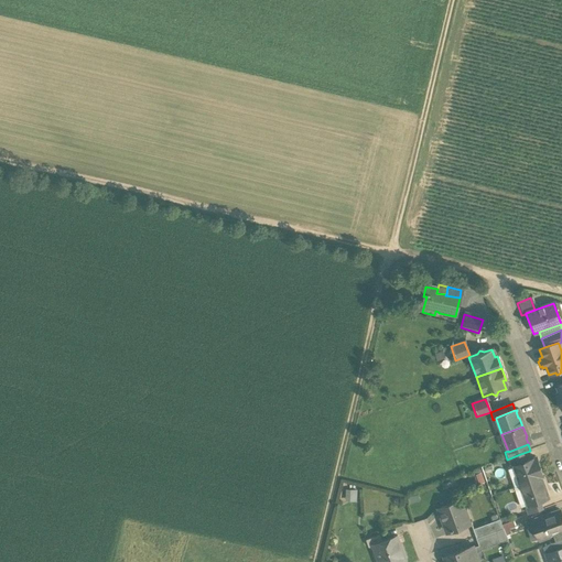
[(507,460),(510,468),(514,467),(514,466),(523,463),(520,454),(507,460)]
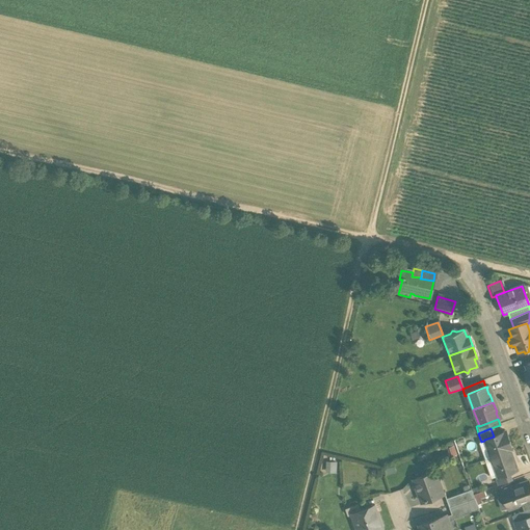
[(494,436),(484,440),(484,441),(491,458),(508,452),(507,450),(510,449),(508,444),(505,445),(501,433),(494,436)]
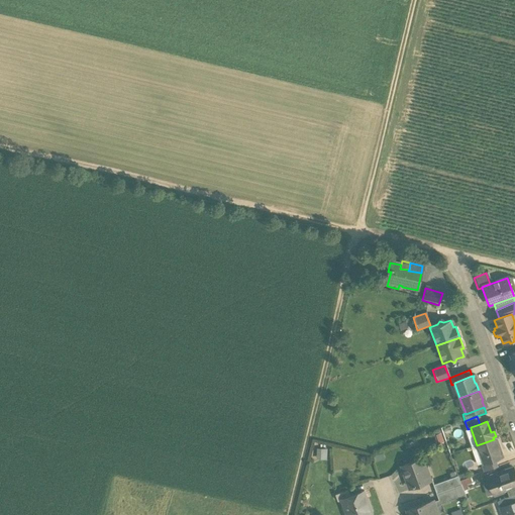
[(494,439),(477,445),(483,462),(483,464),(492,460),(500,457),(494,439)]
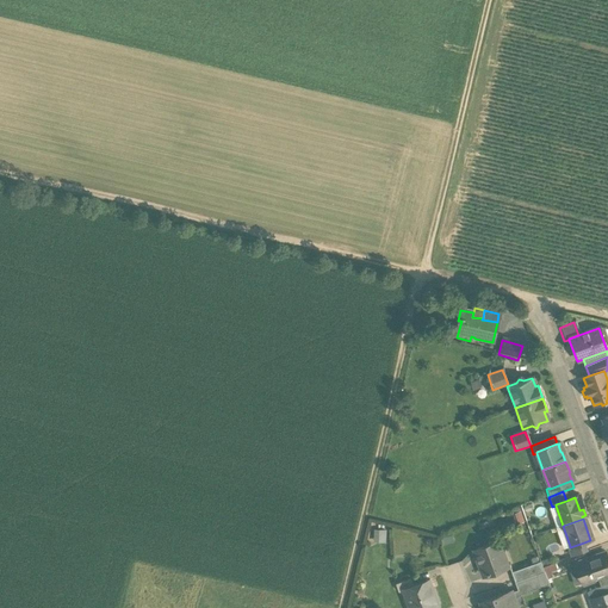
[(385,531),(373,531),(373,545),(385,544),(385,531)]
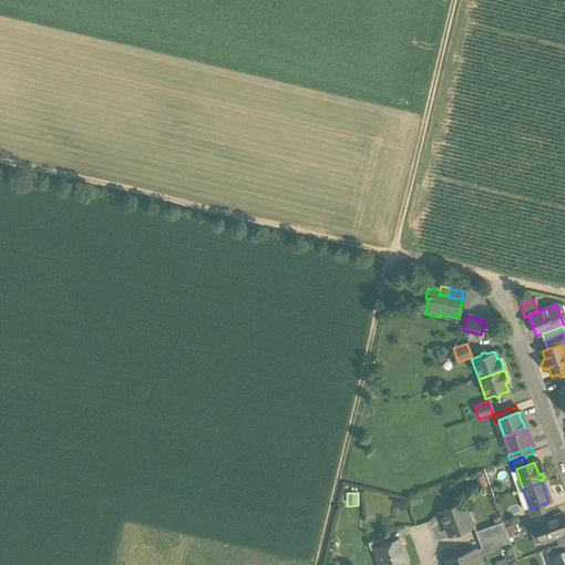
[(462,505),(440,513),(450,537),(471,528),(462,505)]
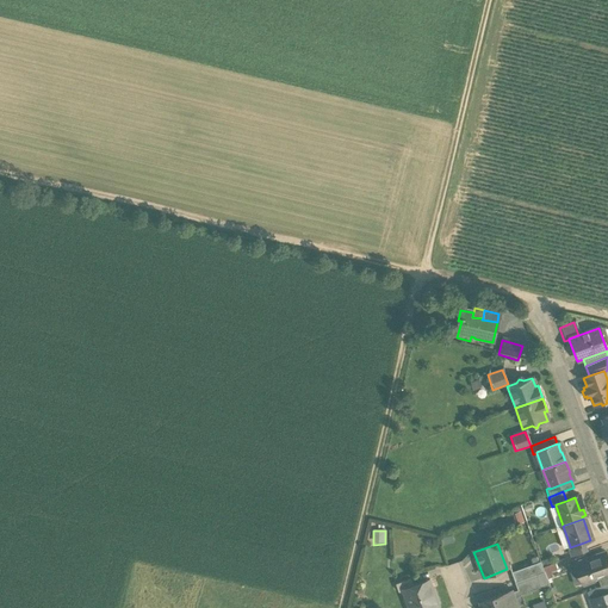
[(581,544),(570,547),(570,546),(566,547),(570,558),(584,553),(581,544)]
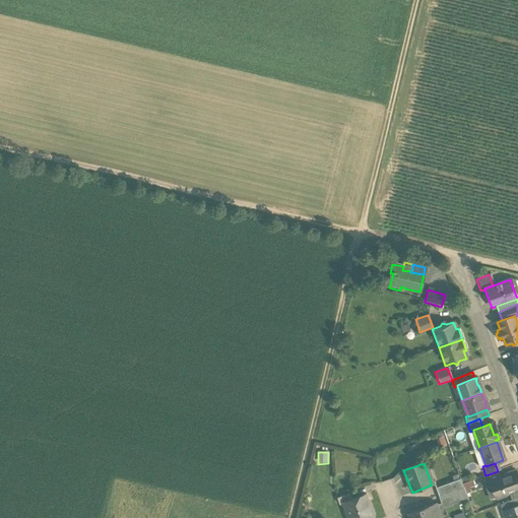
[(517,481),(515,472),(489,481),(496,501),(509,497),(508,494),(517,490),(517,481)]
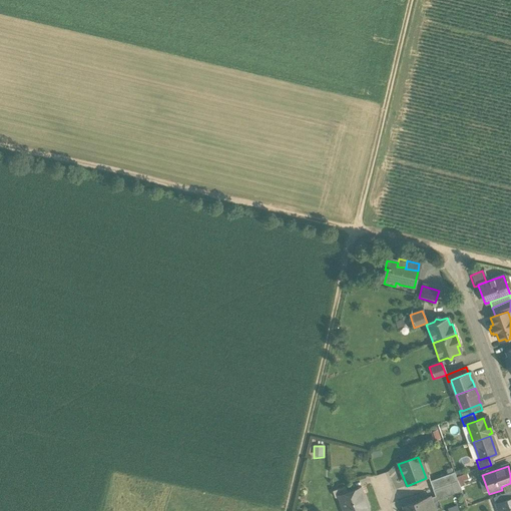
[(453,474),(429,483),(432,491),(450,484),(456,482),(453,474)]
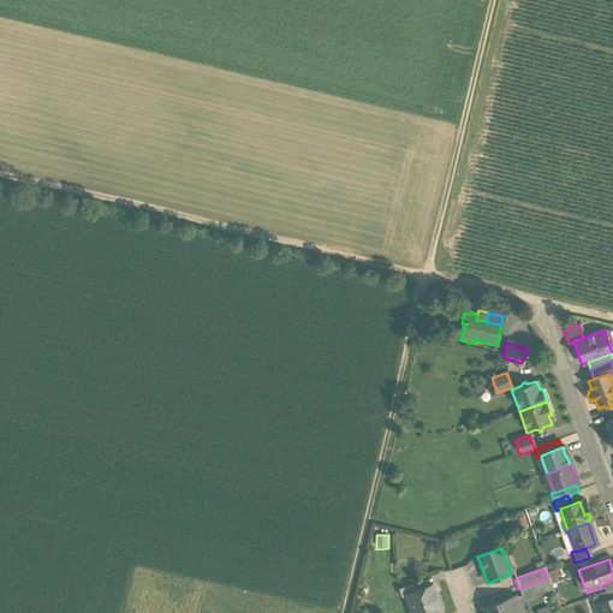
[(547,578),(540,581),(543,591),(551,589),(547,578)]
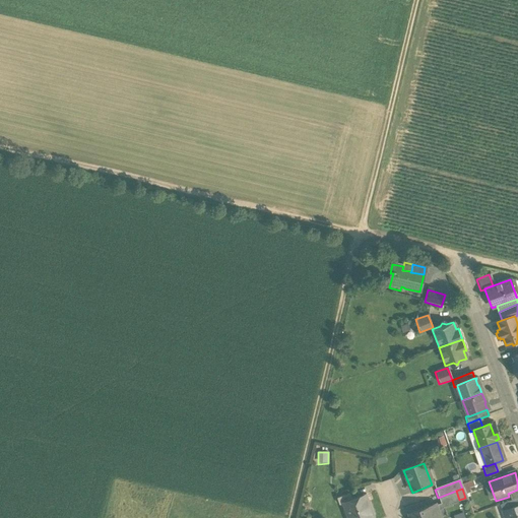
[(517,490),(508,494),(509,497),(510,502),(517,499),(517,498),(517,490)]
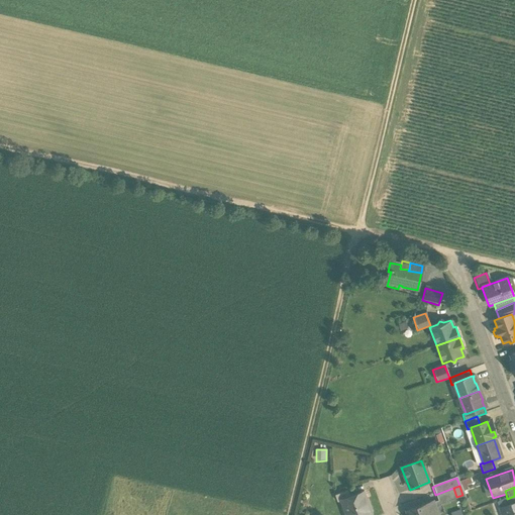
[(453,488),(435,495),(438,504),(456,497),(453,488)]
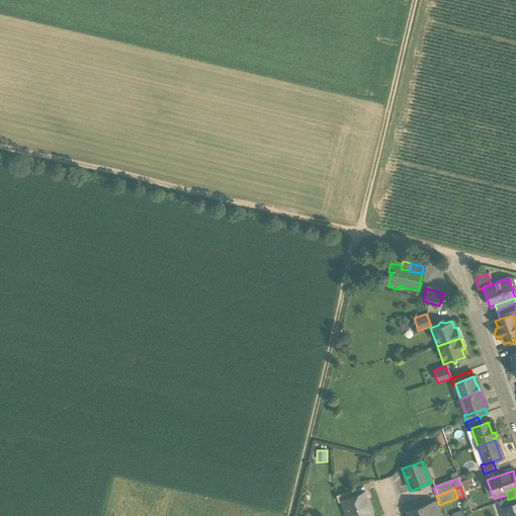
[(348,493),(335,497),(338,504),(342,503),(342,502),(350,499),(348,493)]
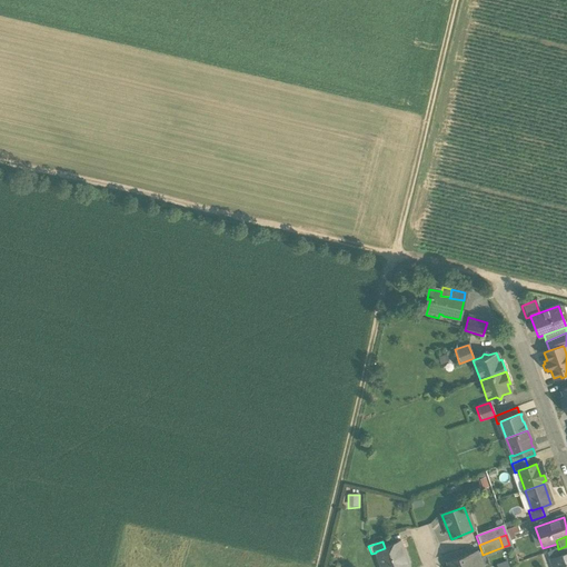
[(385,548),(376,551),(376,553),(378,558),(381,557),(385,566),(408,566),(399,543),(385,548)]
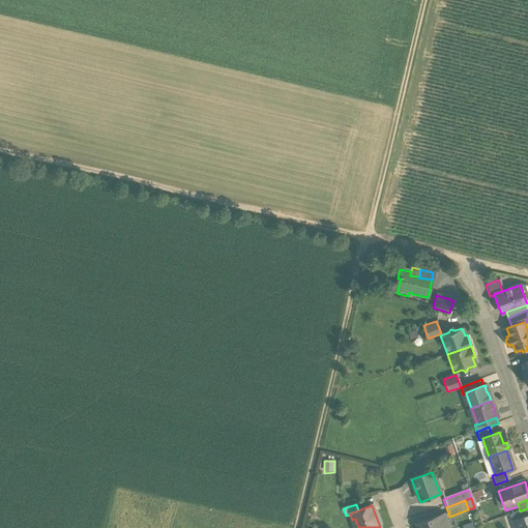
[(520,511),(516,512),(518,520),(527,516),(527,509),(527,508),(520,511)]
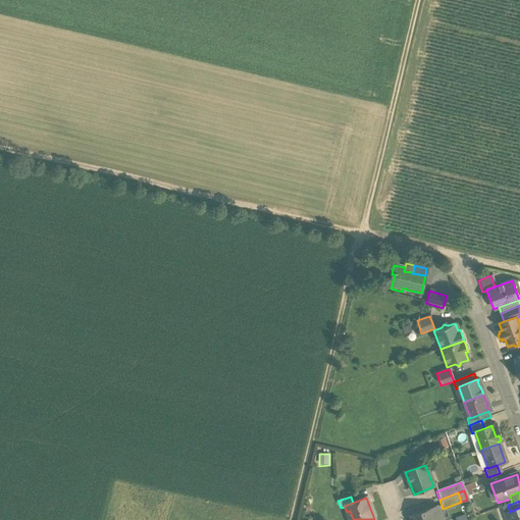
[(437,507),(410,517),(411,519),(436,519),(435,515),(440,514),(437,507)]
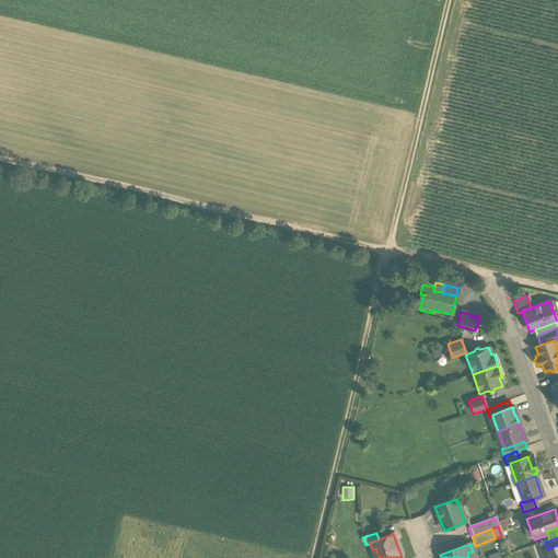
[(557,557),(557,545),(547,549),(541,551),(543,557),(557,557)]
